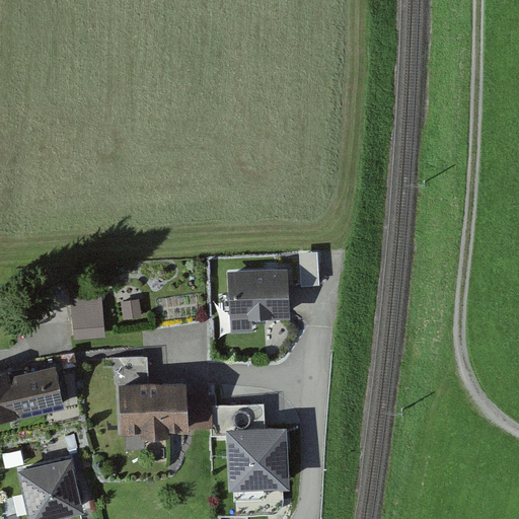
[(287,270),(229,273),(232,334),(255,331),(254,320),(290,318),(287,270)]
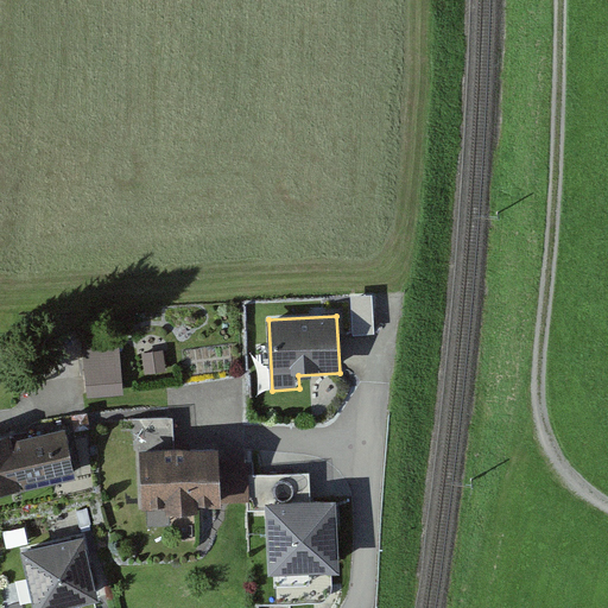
[(119,348),(84,350),(89,397),(124,394),(119,348)]
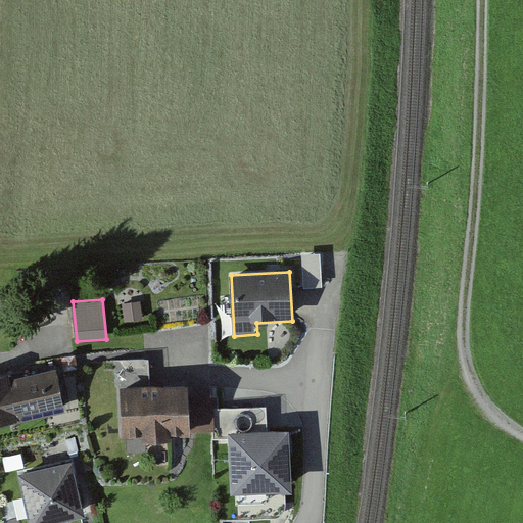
[(116,388),(122,387),(124,439),(191,436),(191,432),(189,394),(189,385),(151,387),(150,360),(115,361),(116,388)]
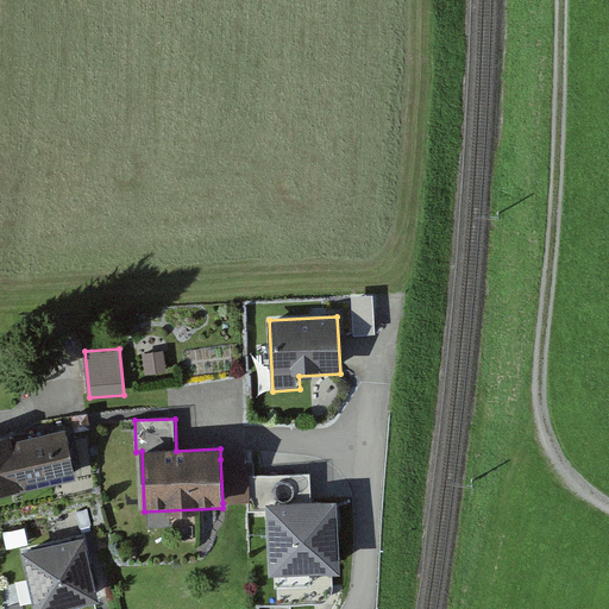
[(11,434),(0,437),(0,495),(76,479),(66,431),(12,443),(11,434)]
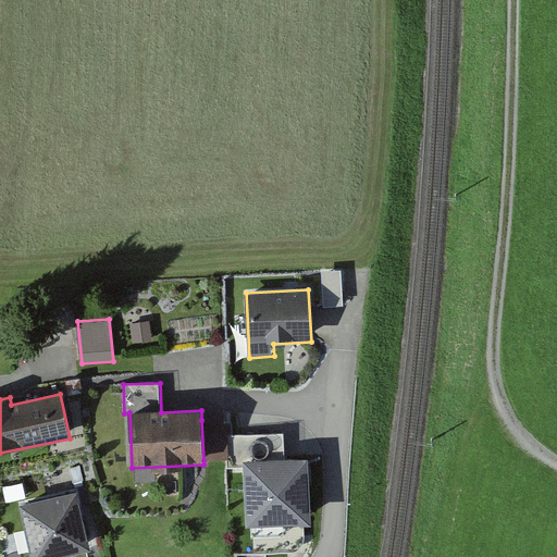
[(226,424),(201,420),(203,460),(226,459),(226,467),(244,467),(244,460),(285,459),(284,433),(226,435),(226,424)]
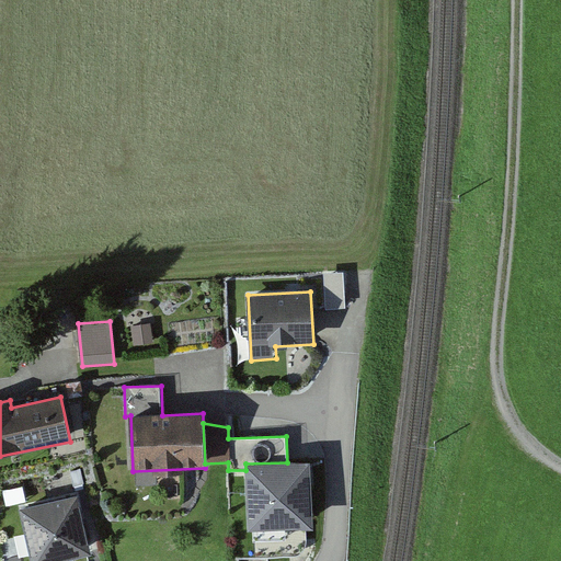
[(287,462),(245,464),(245,470),(248,530),(313,528),(310,461),(287,462)]
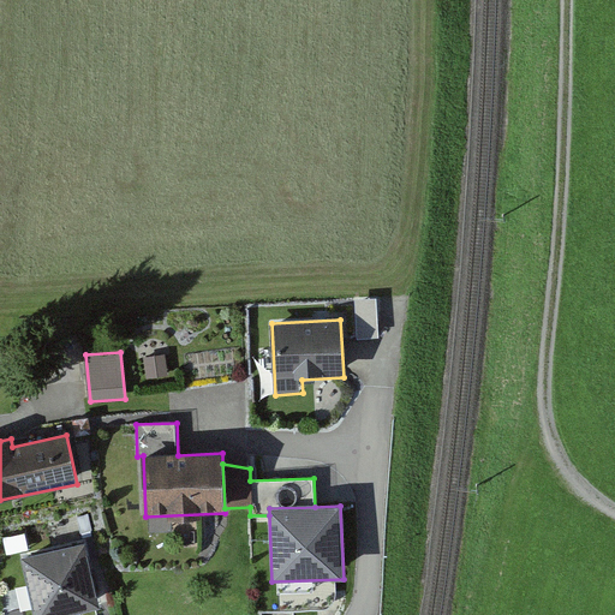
[(84,544),(22,557),(34,614),(61,614),(99,608),(84,544)]
